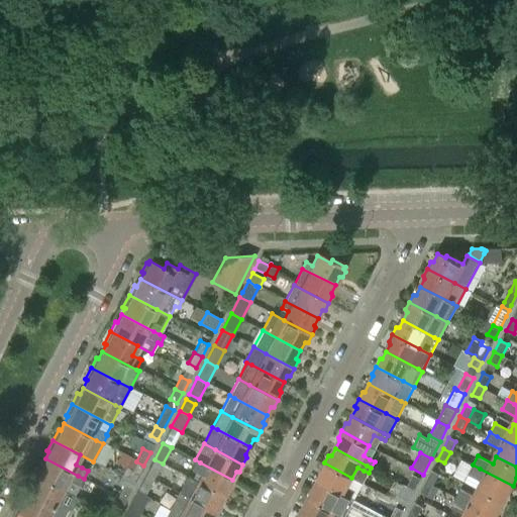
[(39,464),(33,476),(62,491),(74,497),(79,488),(84,479),(78,476),(45,458),(41,466),(39,464)]
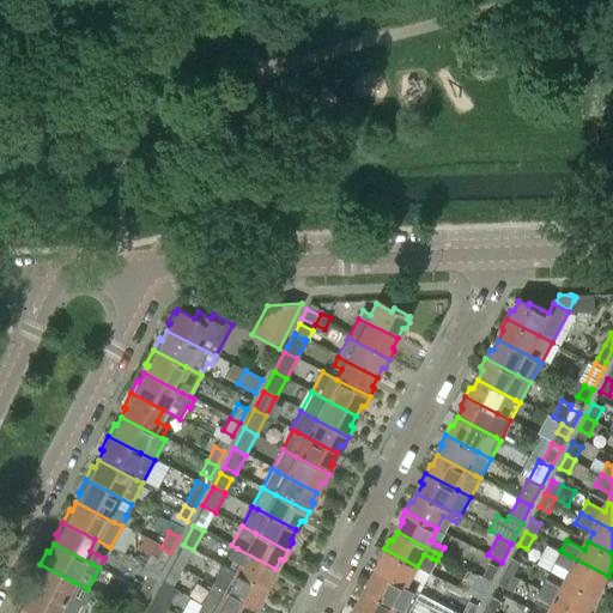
[(231,545),(225,556),(232,559),(228,568),(235,571),(268,588),(273,580),(271,577),(275,569),(237,548),(231,545)]
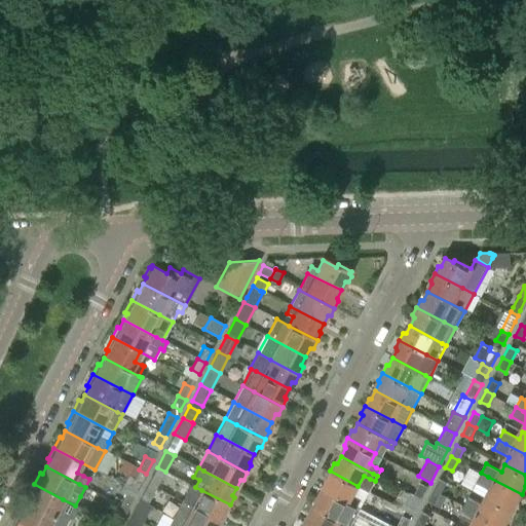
[(138,490),(146,474),(139,470),(134,478),(128,475),(124,483),(138,490)]
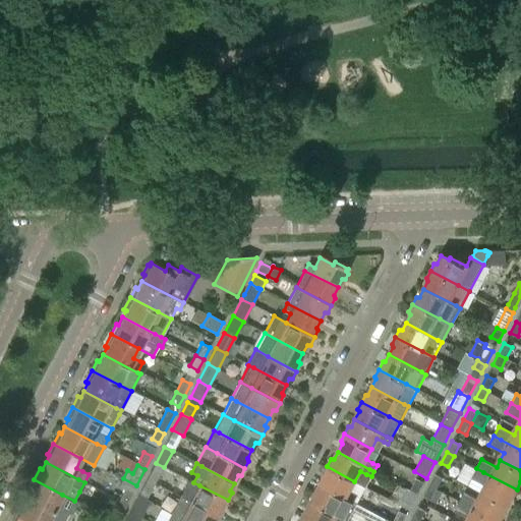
[(325,476),(321,483),(353,501),(356,495),(349,490),(354,481),(327,466),(324,473),(325,476)]
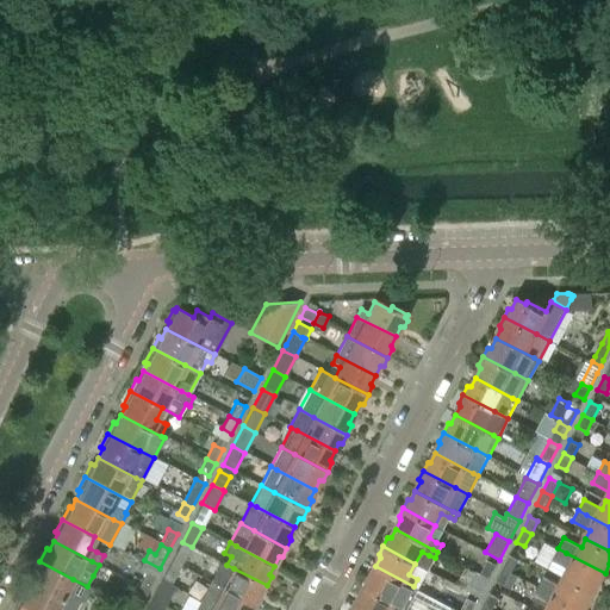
[(188,552),(179,547),(172,560),(181,565),(188,552)]
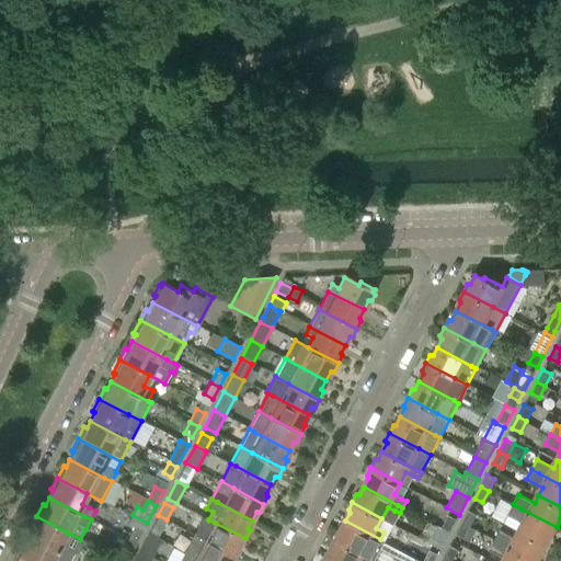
[(508,515),(504,523),(519,530),(550,546),(553,538),(552,536),(557,527),(521,508),(513,504),(507,514),(508,515)]
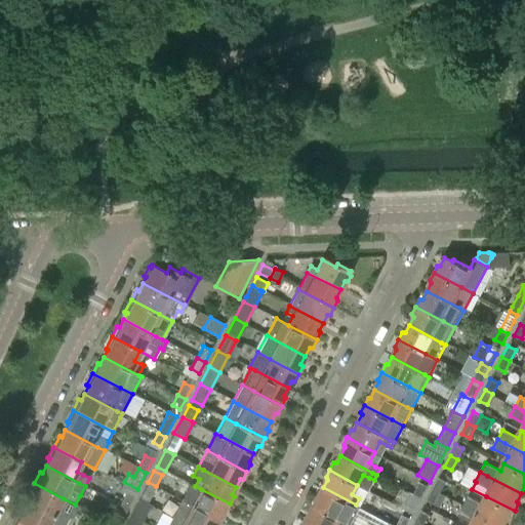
[(446,482),(439,478),(433,489),(440,493),(446,482)]
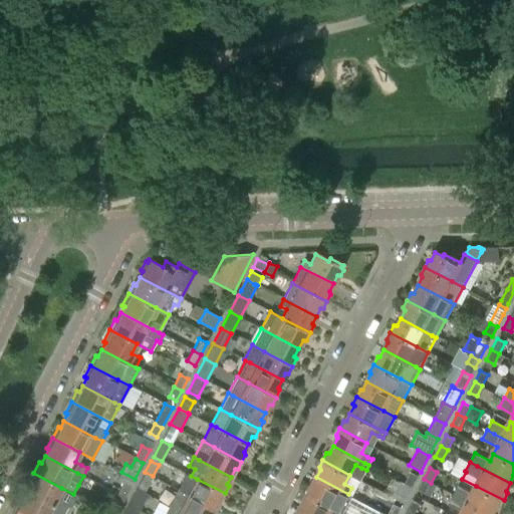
[(153,476),(145,472),(140,483),(147,488),(153,476)]
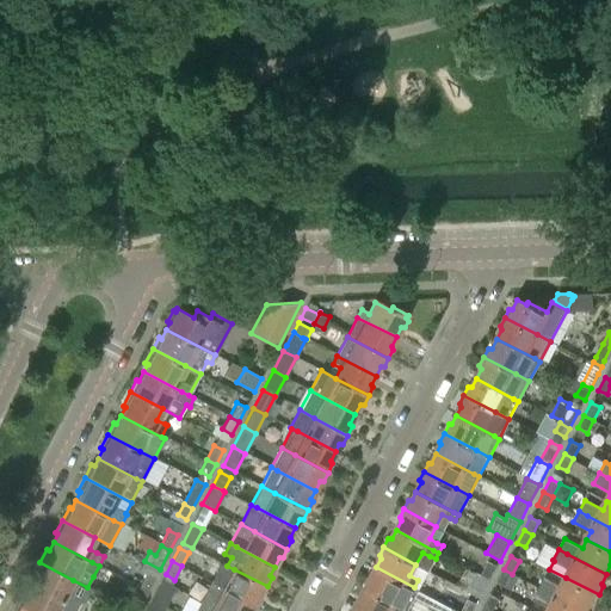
[(35,576),(31,584),(69,604),(78,608),(81,602),(84,603),(91,590),(87,587),(73,580),(39,562),(32,575),(35,576)]
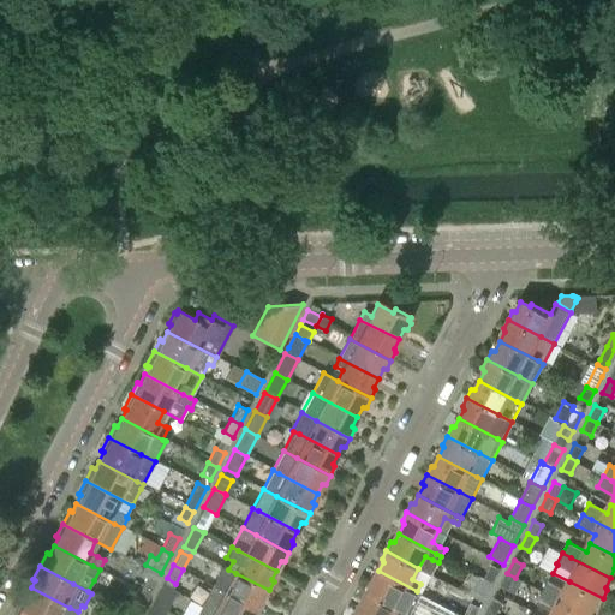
[(222,566),(212,585),(218,589),(256,609),(261,599),(264,599),(269,590),(236,573),(228,569),(222,566)]
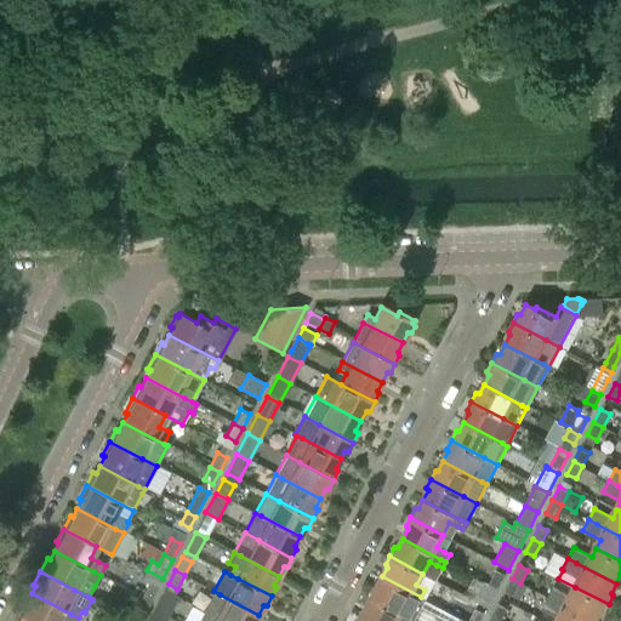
[(488,585),(497,591),(506,575),(496,571),(489,585),(488,585)]
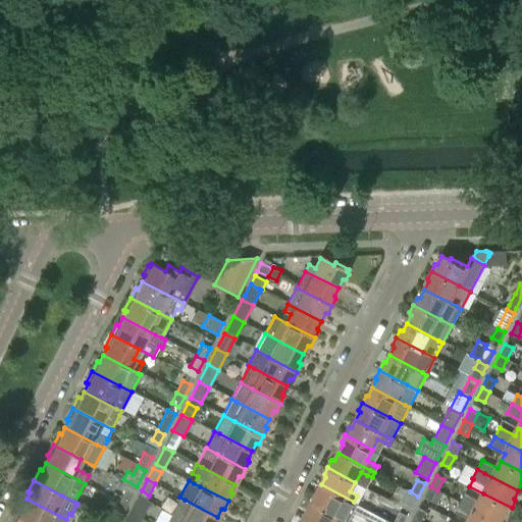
[(314,492),(310,501),(337,515),(349,521),(358,505),(354,502),(321,484),(317,492),(314,492)]
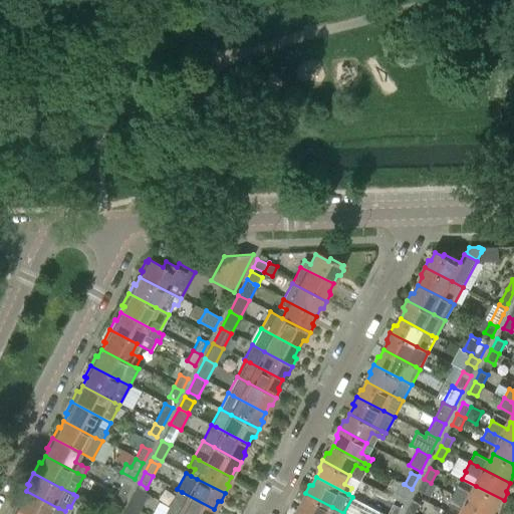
[(431,483),(424,479),(418,490),(425,494),(431,483)]
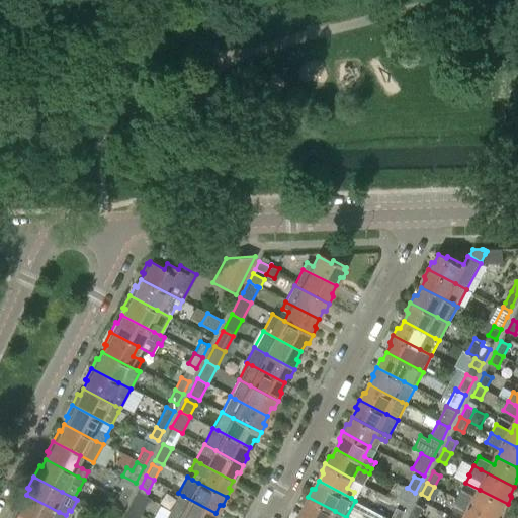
[(124,486),(118,498),(125,502),(133,490),(124,486)]
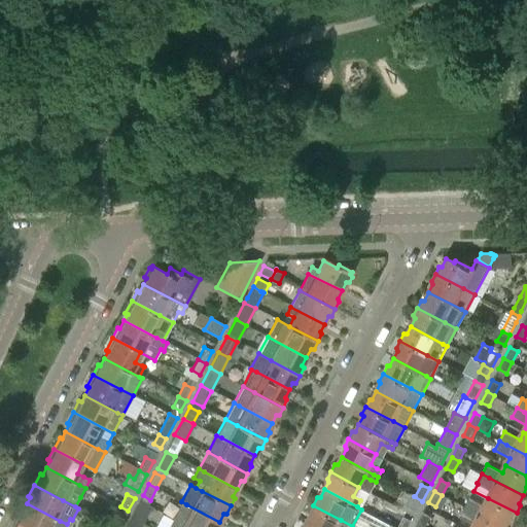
[(414,516),(417,511),(422,501),(414,496),(415,496),(411,494),(401,510),(414,516)]
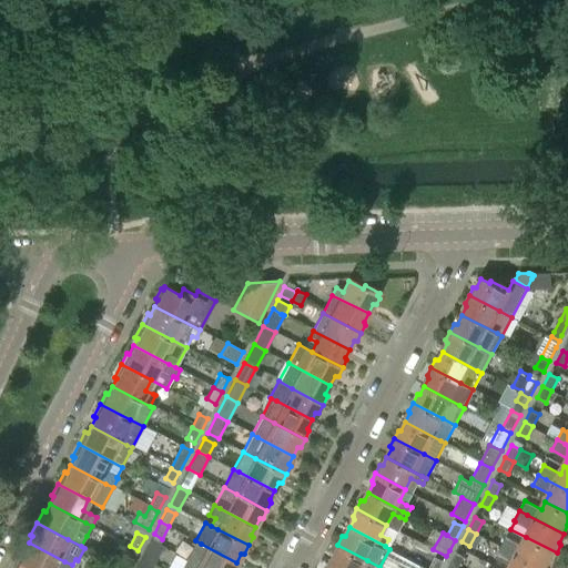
[(506,536),(500,546),(508,550),(541,567),(545,567),(549,561),(553,561),(557,553),(526,537),(523,545),(506,536)]
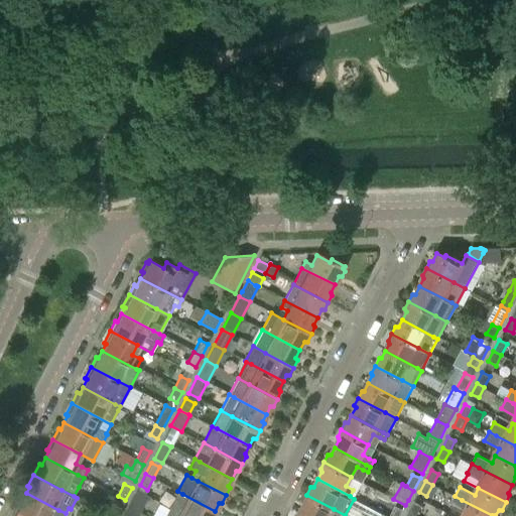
[(149,496),(137,490),(129,506),(140,513),(149,496)]
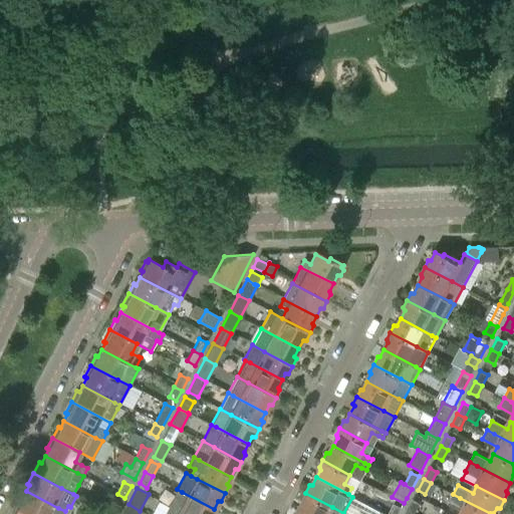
[(177,489),(169,505),(180,511),(185,513),(211,513),(214,509),(182,492),(177,489)]
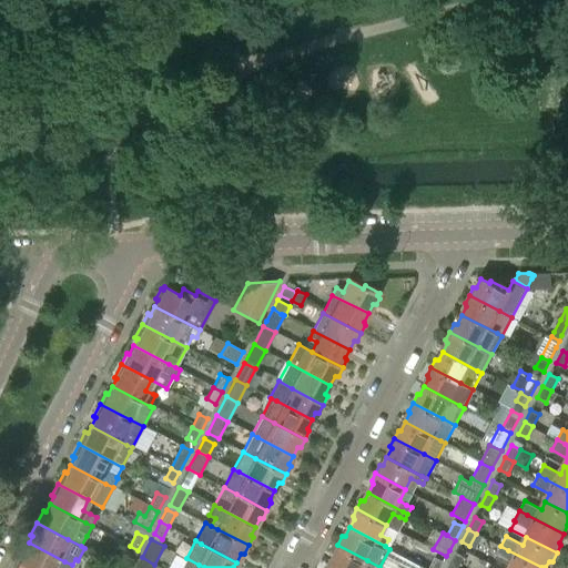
[(22,550),(16,564),(24,567),(70,567),(72,565),(64,561),(29,543),(24,551),(22,550)]
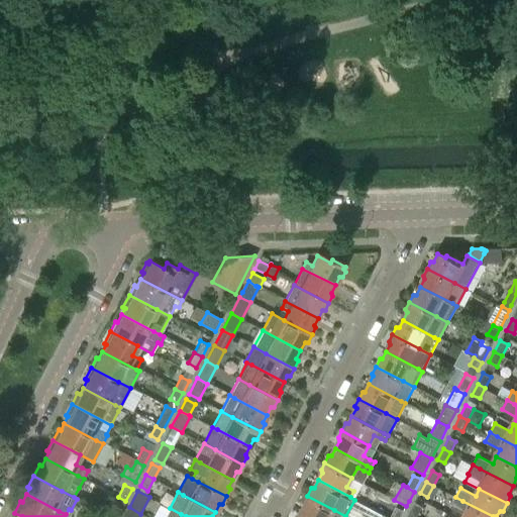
[(305,505),(301,513),(309,516),(346,516),(347,516),(345,516),(334,510),(307,496),(304,503),(305,505)]
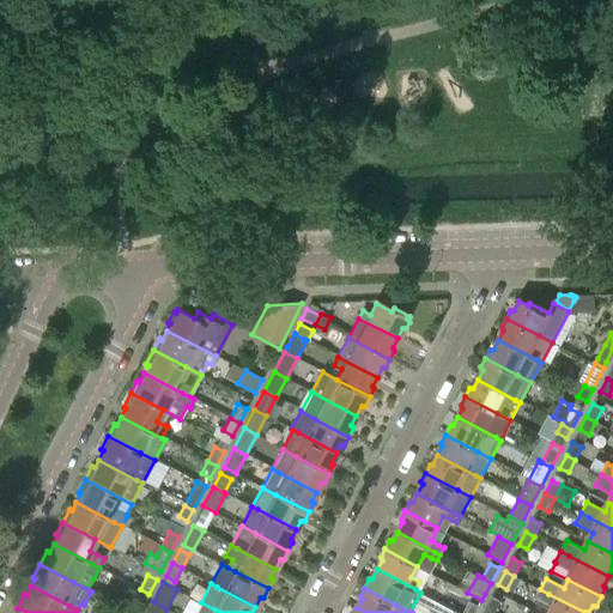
[(134,600),(133,601),(143,606),(149,594),(140,589),(134,600)]
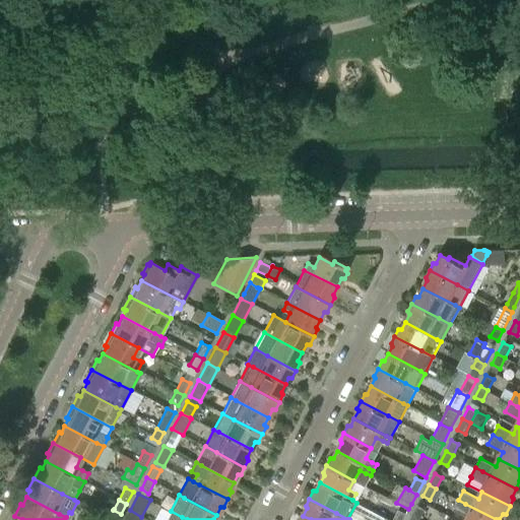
[(458,500),(453,510),(468,517),(466,519),(496,519),(465,504),(458,500)]
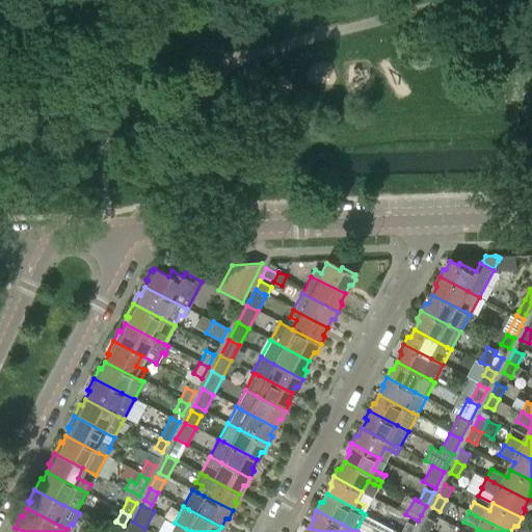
[(428,531),(434,522),(427,517),(421,529),(426,531),(428,531)]
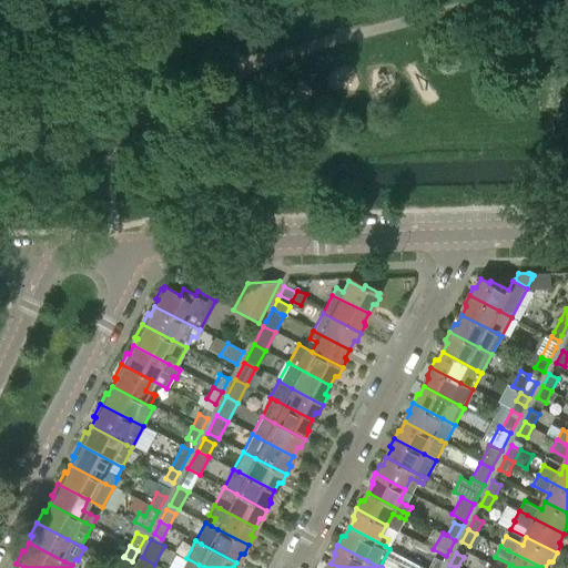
[(142,557),(135,567),(152,567),(154,565),(142,557)]
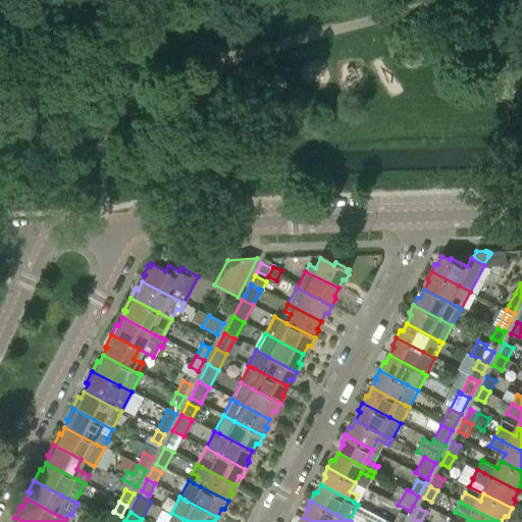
[(171,513),(166,521),(188,521),(183,519),(171,513)]
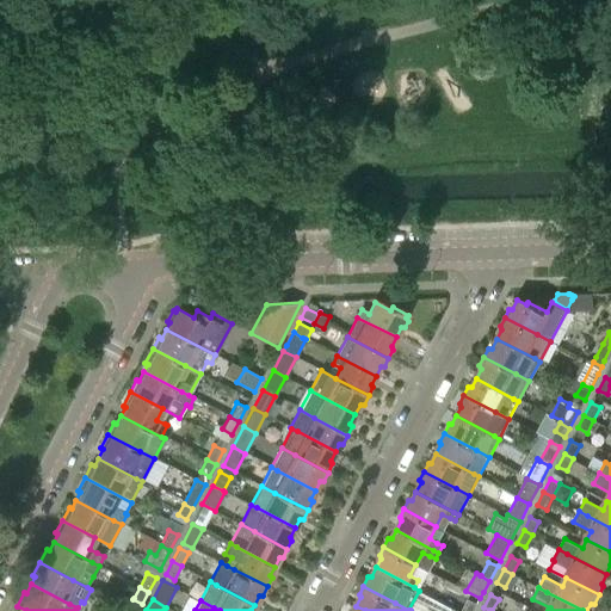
[(468,600),(462,610),(473,610),(477,604),(468,600)]
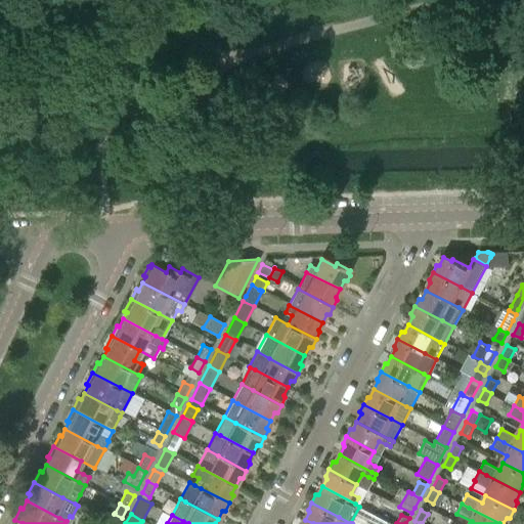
All buildings are outlined.
